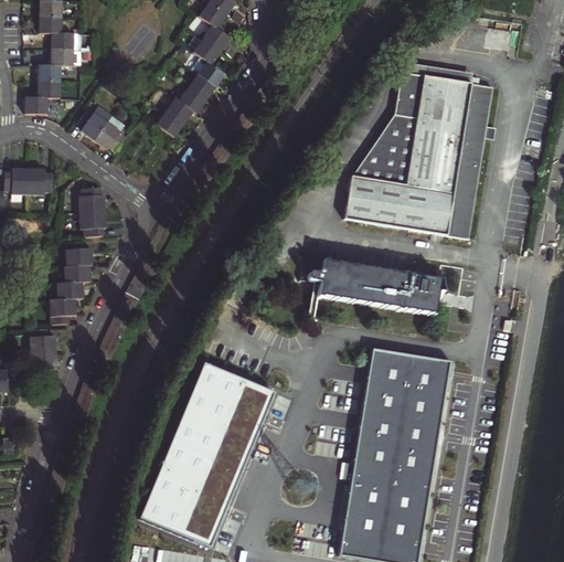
[(39,14),(62,16),(62,0),(39,0),(39,9),(39,14)]
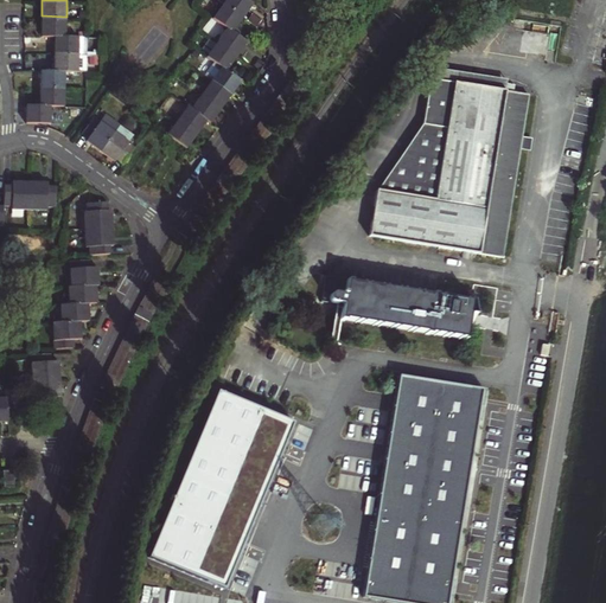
[(225,0),(215,14),(229,25),(234,29),(240,19),(244,14),(225,0)]
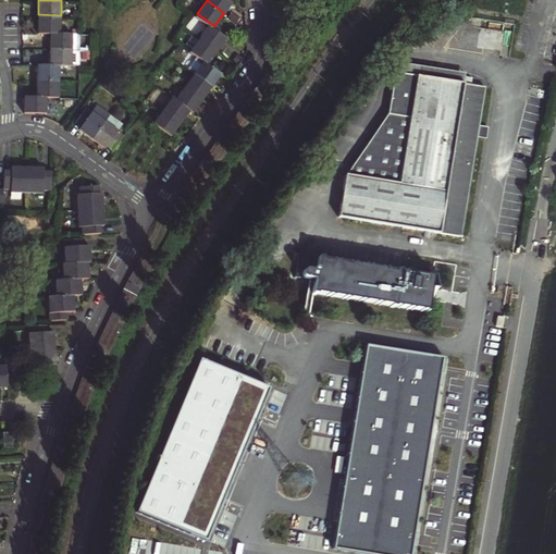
[(231,4),(233,1),(232,0),(207,0),(224,13),(231,4)]
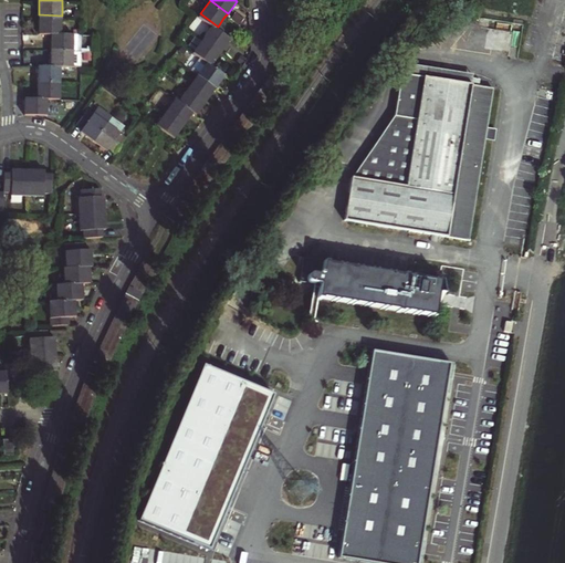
[(56,32),(61,32),(62,16),(39,14),(39,27),(39,32),(42,32),(51,32),(56,32)]
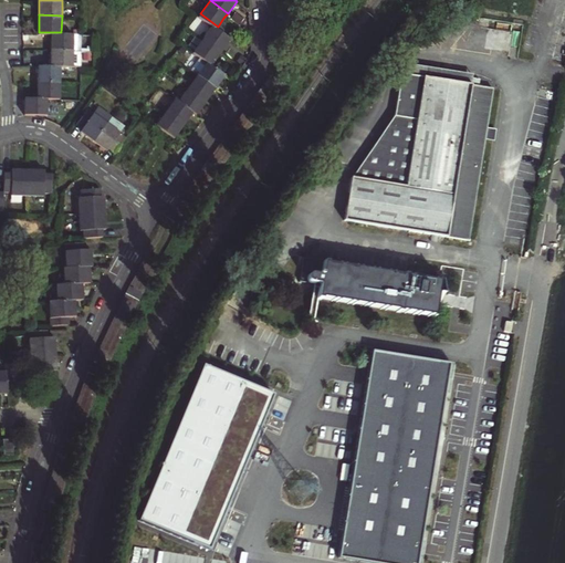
[(218,27),(213,23),(203,37),(221,50),(228,41),(231,37),(218,27)]
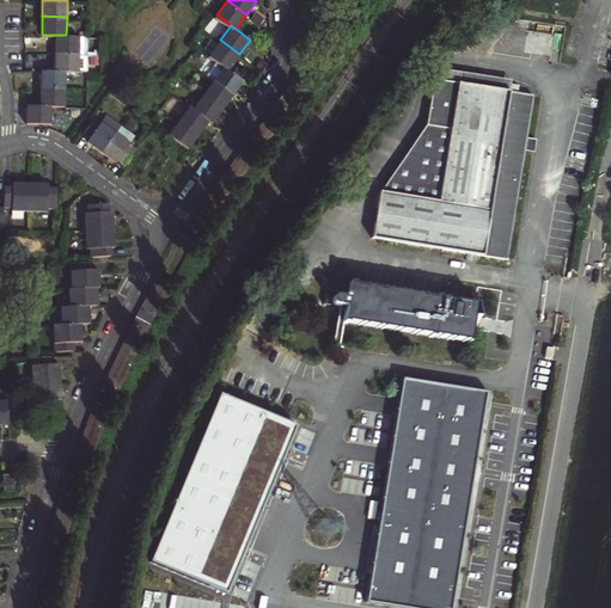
[(61,35),(55,35),(54,47),(54,51),(78,53),(79,36),(66,35),(61,35)]
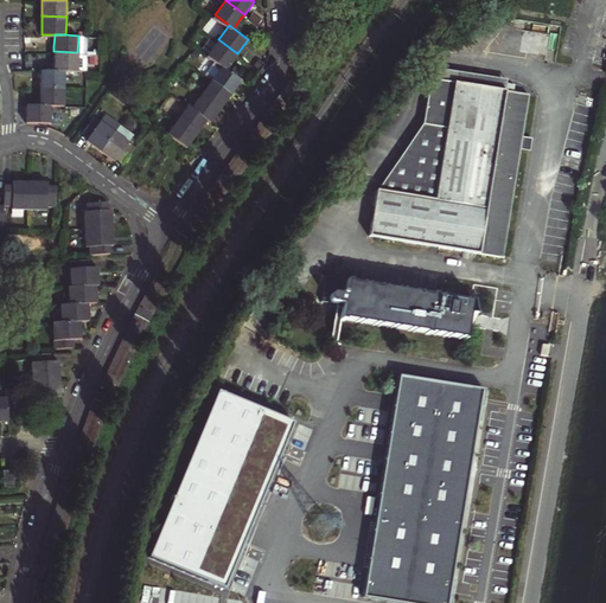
[(237,53),(218,39),(208,53),(222,64),(227,68),(235,56),(237,53)]
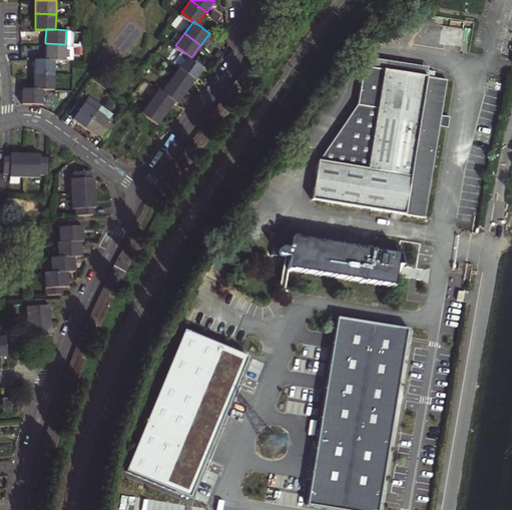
[(65,58),(65,44),(45,43),(45,51),(45,57),(54,58),(59,58),(65,58)]
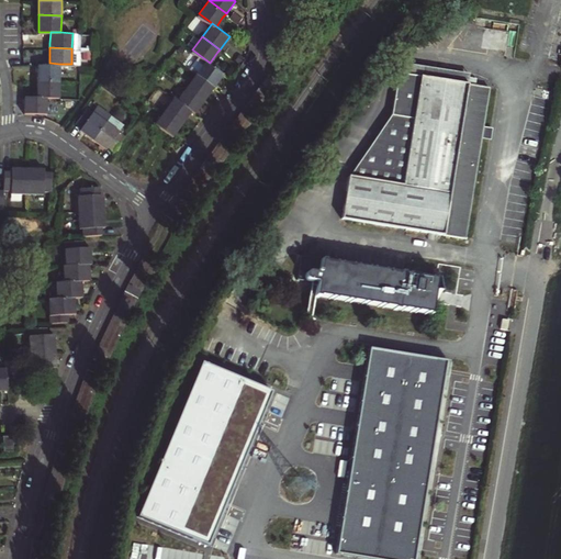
[(210,63),(205,59),(195,71),(214,85),(219,78),(223,73),(210,63)]
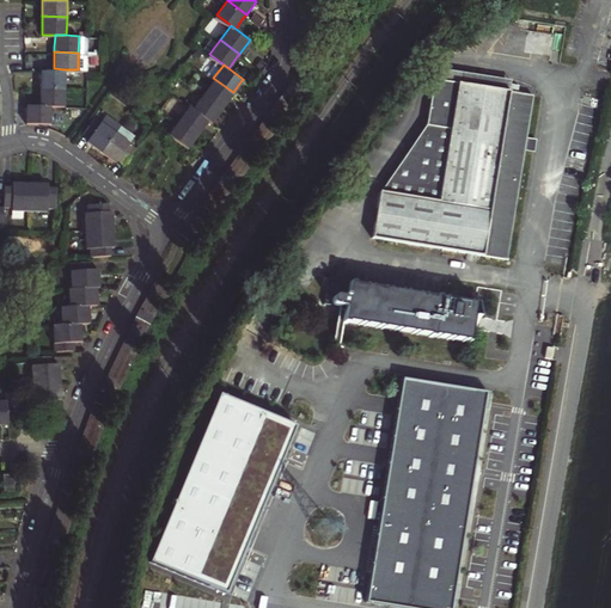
[(512,78),(438,66),(435,81),(511,92),(512,78)]
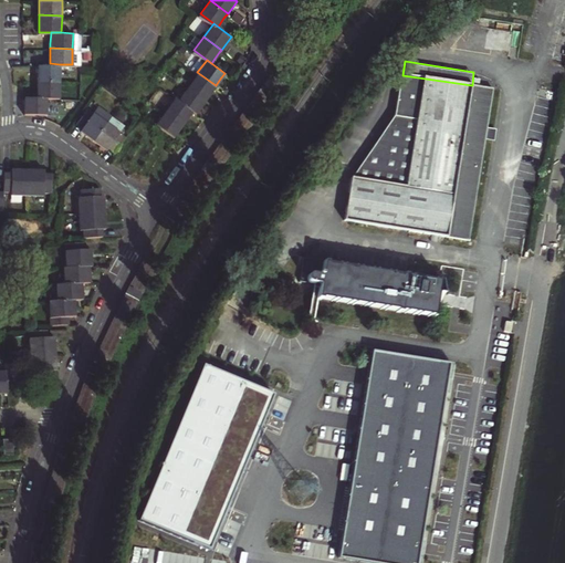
[(50,63),(38,63),(37,73),(37,79),(59,80),(60,64),(50,63)]
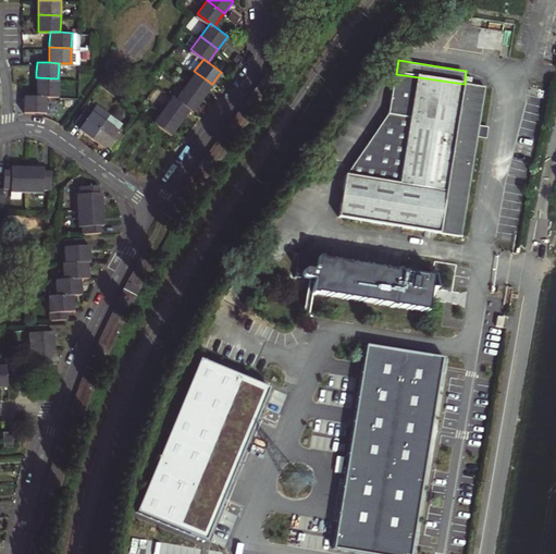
[(212,84),(194,71),(184,84),(202,98),(208,89),(212,84)]
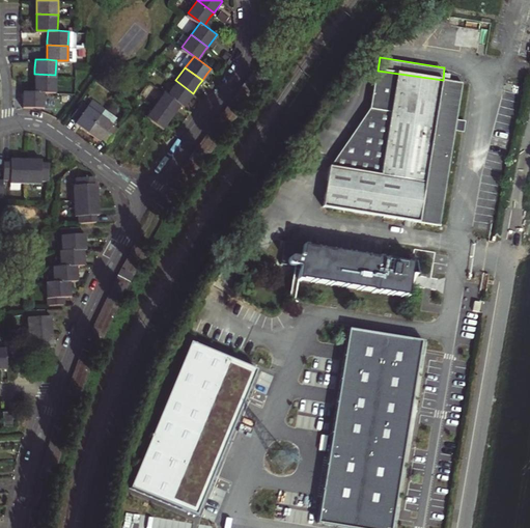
[(325,210),(442,228),(446,203),(448,186),(456,132),(458,121),(464,83),(443,80),(378,71),(372,103),(332,164),(325,210)]
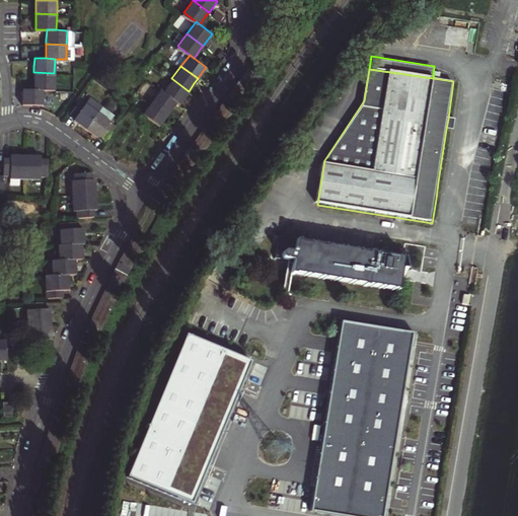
[(33,87),(42,87),(54,87),(54,73),(33,72),(33,82),(33,87)]
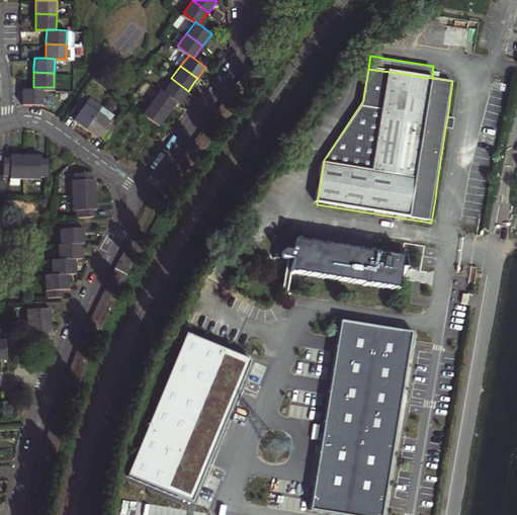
[(171,78),(163,90),(177,100),(180,102),(185,95),(188,91),(171,78)]
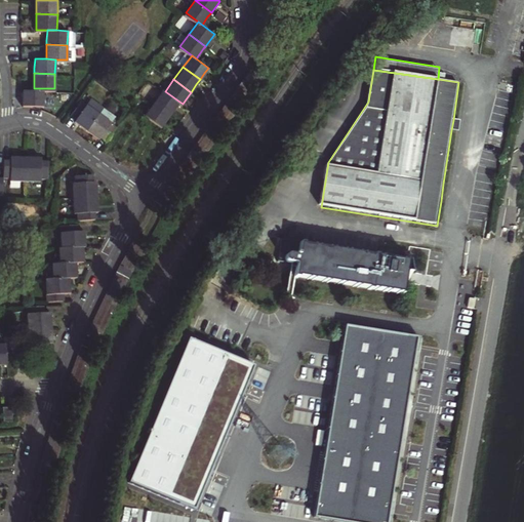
[(34,88),(23,88),(23,95),(23,103),(42,104),(42,88),(34,88)]
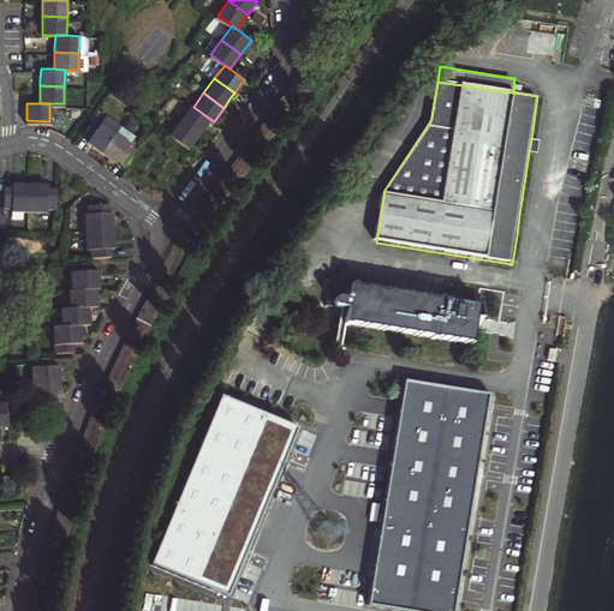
[(179,119),(200,133),(206,124),(210,119),(194,107),(190,105),(179,119)]
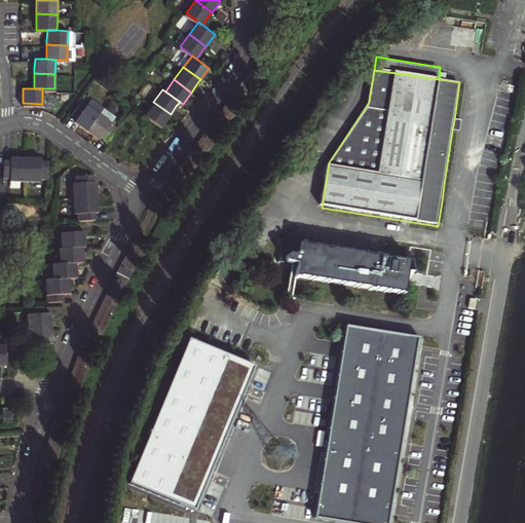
[(88,128),(101,112),(82,99),(72,112),(77,116),(76,119),(81,123),(88,128)]
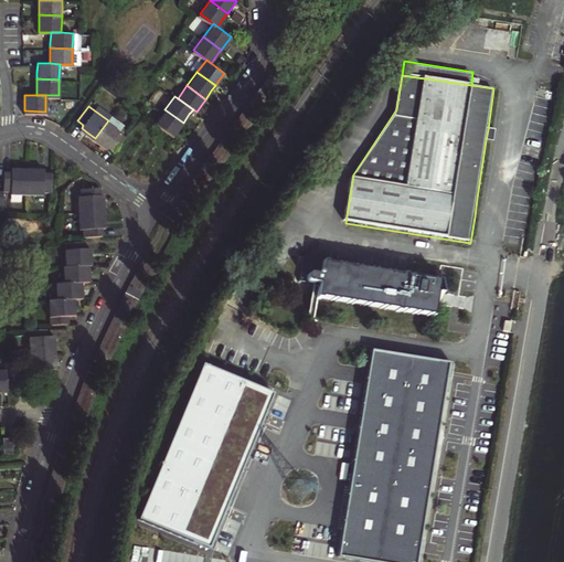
[(180,127),(183,123),(165,109),(155,122),(173,135),(180,127)]
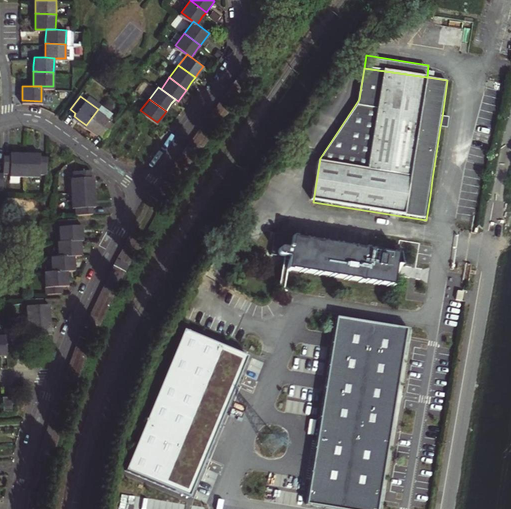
[(114,122),(98,109),(86,125),(91,129),(97,134),(99,131),(105,135),(114,122)]
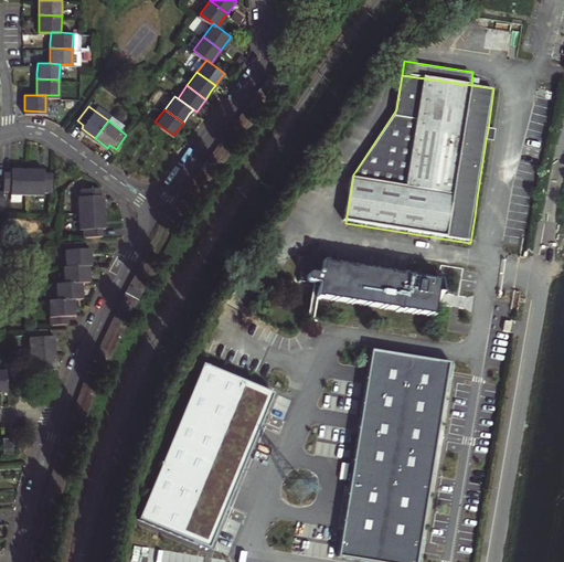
[(497,130),(488,129),(486,140),(496,141),(497,130)]
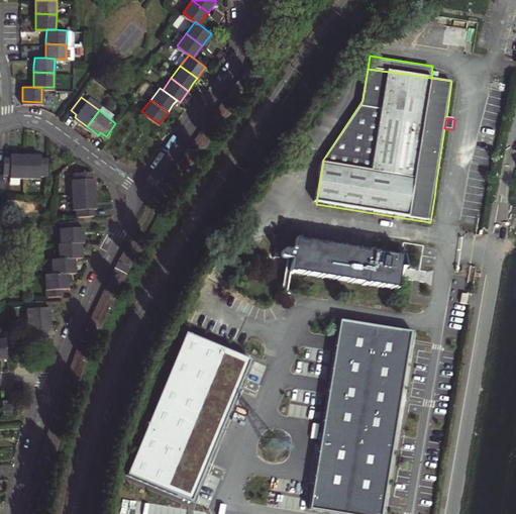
[(9,157),(2,157),(2,174),(9,174),(9,177),(22,177),(38,177),(38,175),(45,175),(46,157),(39,157),(39,155),(34,155),(16,153),(9,153),(9,157)]
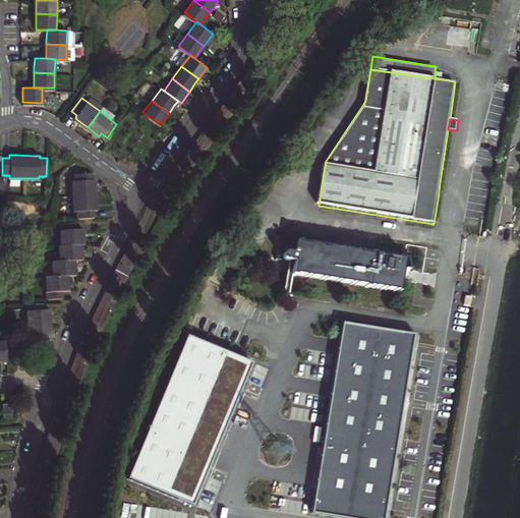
[(92,176),(92,171),(74,172),(74,178),(71,178),(73,209),(76,209),(76,216),(94,215),(94,207),(97,207),(97,202),(96,181),(95,176),(92,176)]
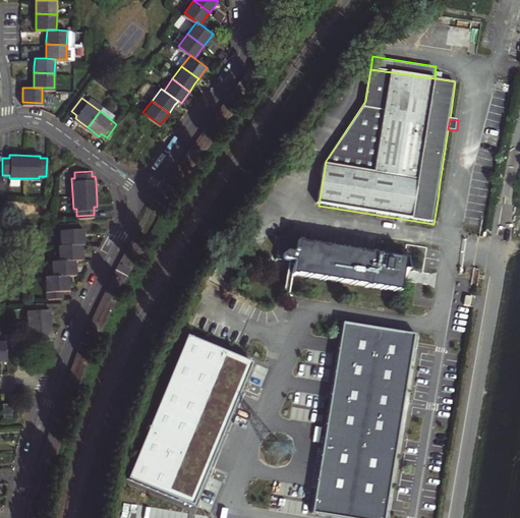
[(446,202),(449,183),(440,182),(438,199),(446,202)]
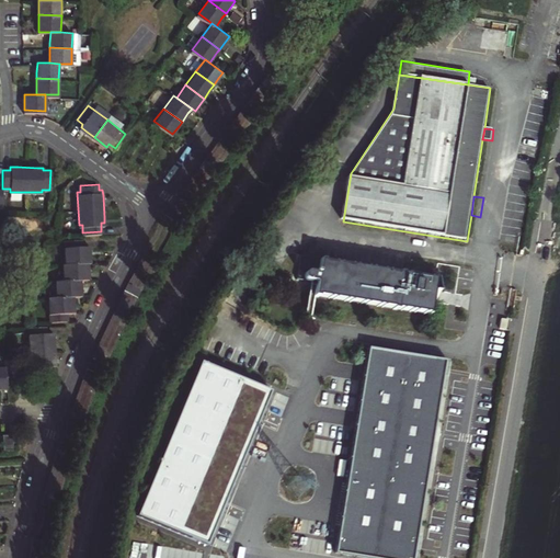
[(55,294),(47,295),(48,319),(68,318),(67,309),(73,309),(73,305),(72,293),(82,293),(81,286),(81,276),(89,276),(88,269),(87,260),(90,260),(90,250),(89,242),(83,243),(82,236),(65,237),(63,237),(64,262),(63,262),(64,277),(54,279),(55,294)]
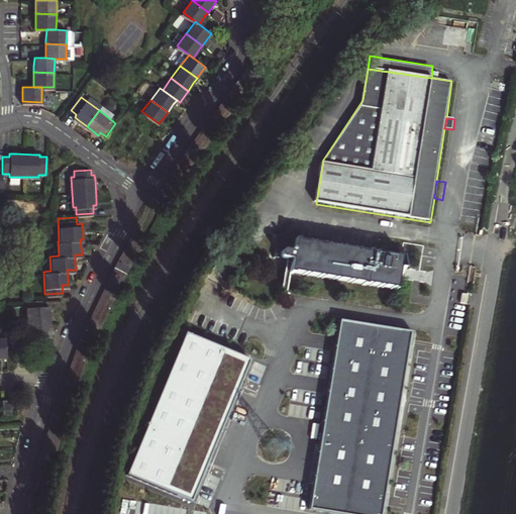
[(292,243),(291,246),(284,245),(282,245),(281,246),(280,247),(279,249),(280,252),(281,253),(293,255),(291,269),(397,289),(403,254),(297,235),(296,243),(292,243)]
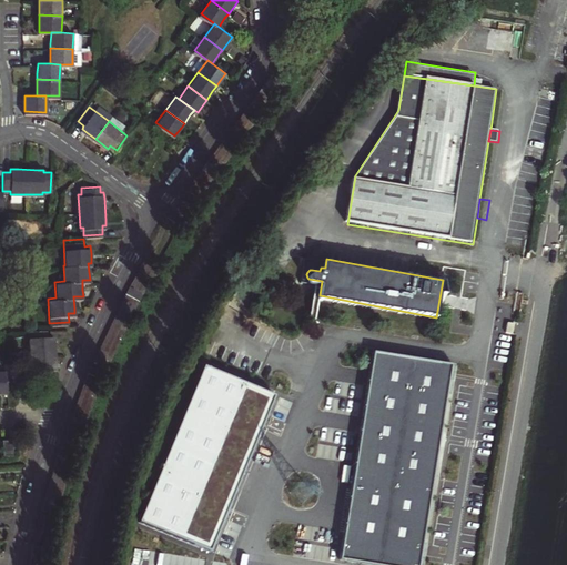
[(48,336),(48,331),(28,332),(30,375),(50,374),(49,367),(56,367),(56,359),(54,342),(53,336),(48,336)]
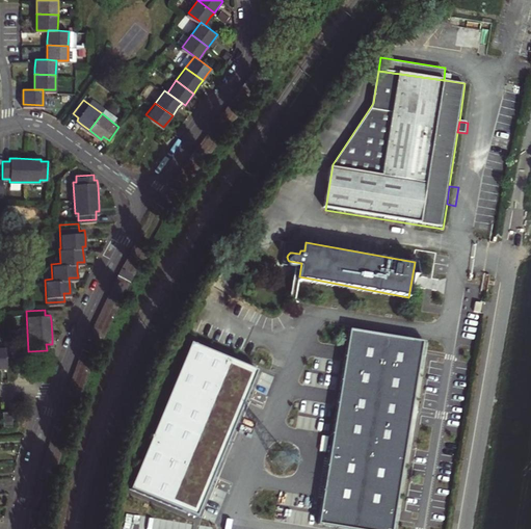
[(352,331),(320,522),(367,528),(393,528),(424,343),(352,331)]
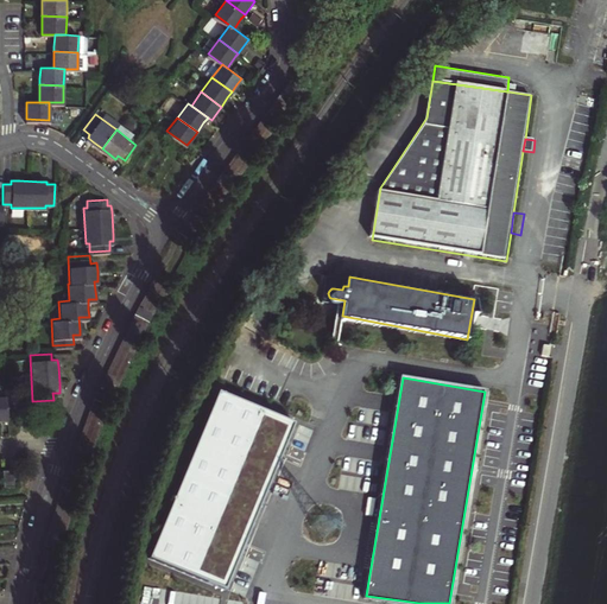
[(297,420),(221,388),(151,555),(228,587),(297,420)]
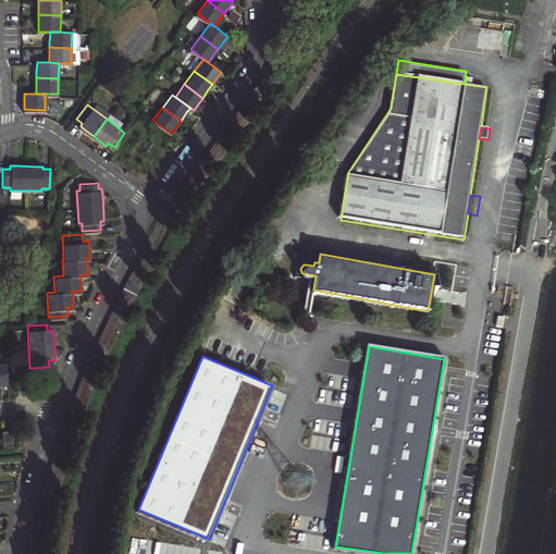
[(13,446),(13,431),(11,431),(3,431),(3,446),(13,446)]
